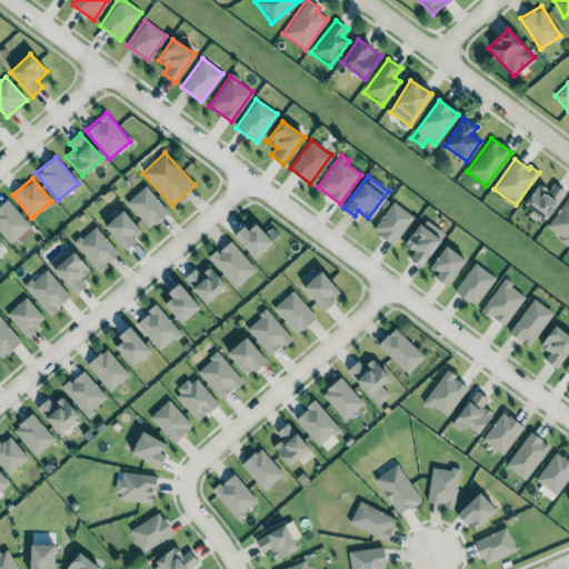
[(553,183),(548,190),(538,182),(523,203),(546,219),(565,191),(553,183)]
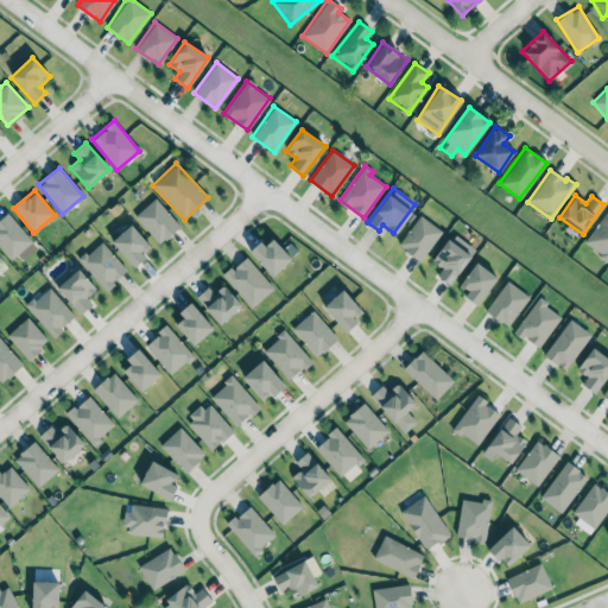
[(159,244),(179,226),(154,197),(134,216),(159,244)]
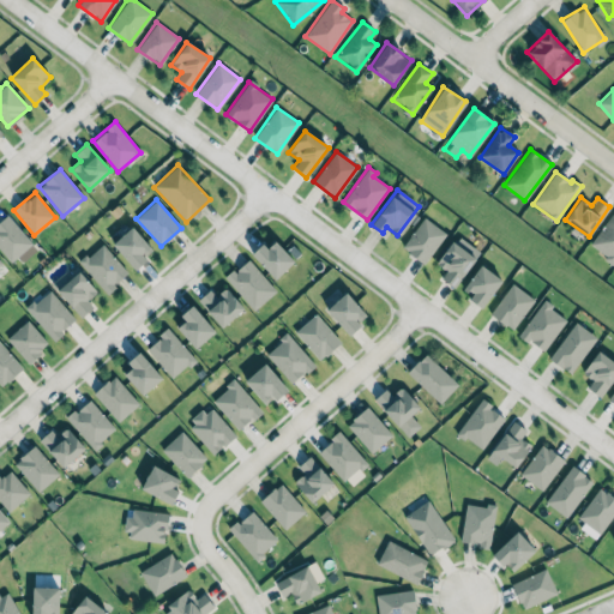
[(589,245),(613,263),(613,260),(613,212),(589,245)]
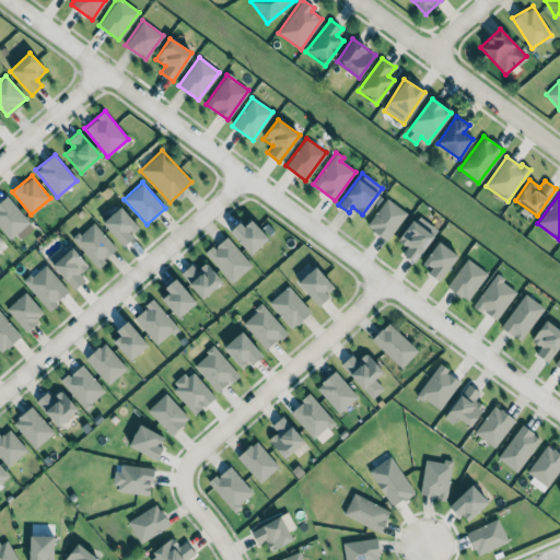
[(32,226),(7,196),(0,201),(0,228),(12,243),(32,226)]
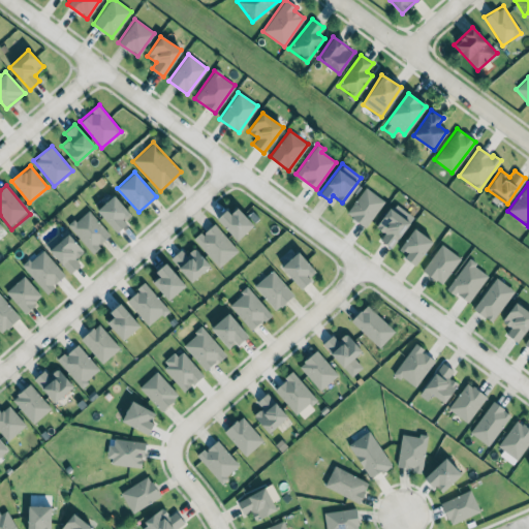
[(365,227),(384,201),(366,187),(345,213),(365,227)]
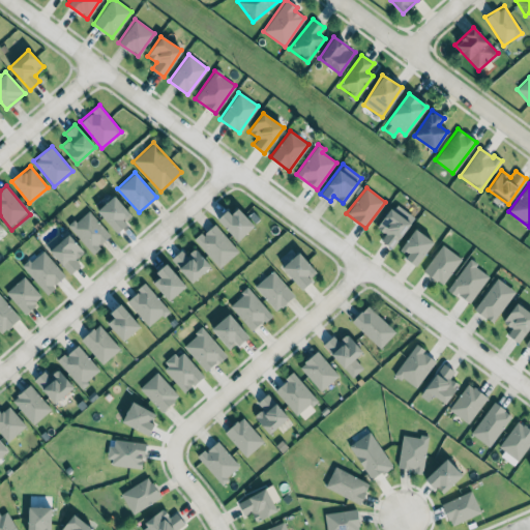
[(123,221),(131,214),(114,195),(97,210),(117,233),(126,224),(123,221)]
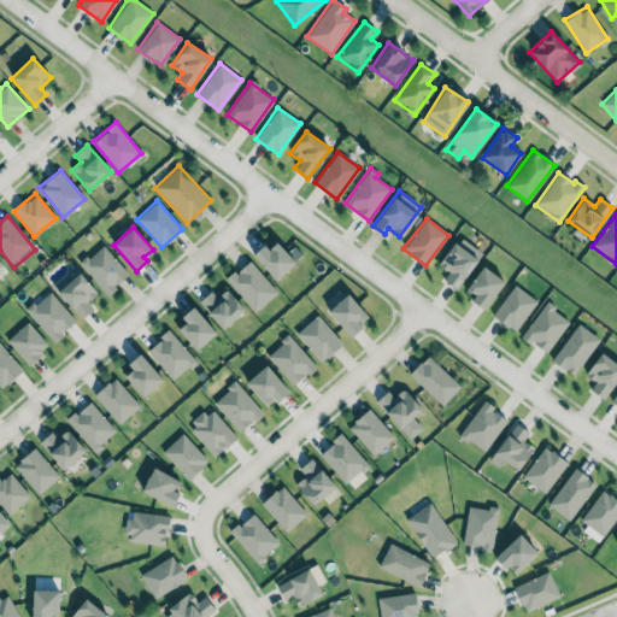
[(276,281),(295,262),(276,241),(269,250),(264,245),(252,256),(276,281)]
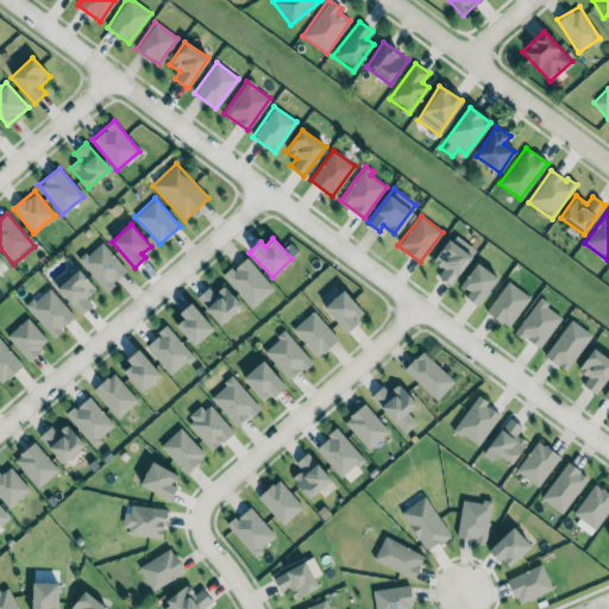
[(433,261),(441,267),(435,275),(450,286),(471,256),(449,239),(433,261)]
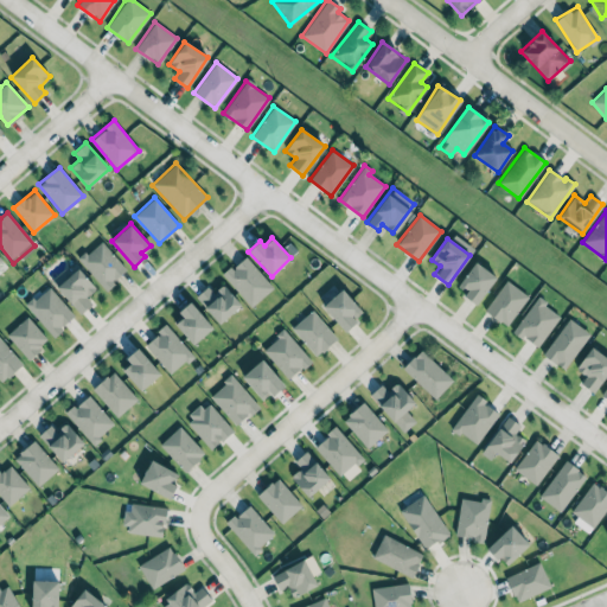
[(104,289),(127,270),(101,240),(78,260),(104,289)]
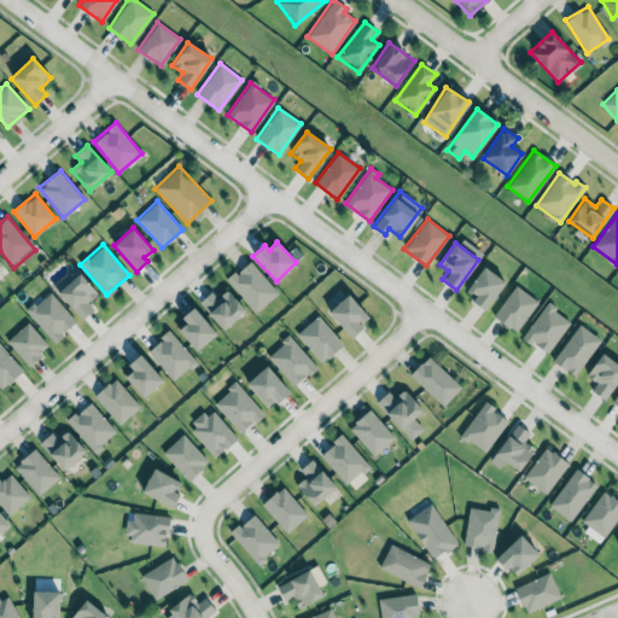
[(255,313),(278,293),(250,260),(227,279),(255,313)]
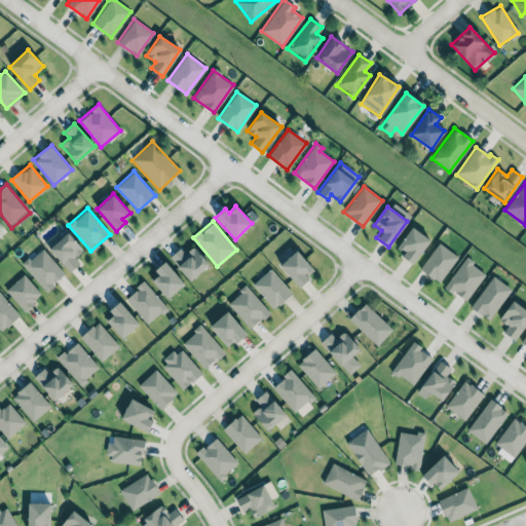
[(404,253),(402,256),(412,263),(429,239),(412,226),(397,248),(404,253)]
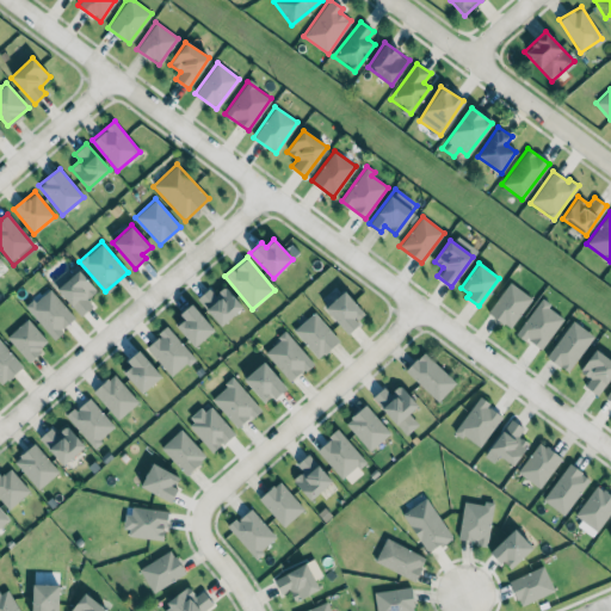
[(92,306),(87,300),(97,290),(78,270),(71,276),(65,270),(50,283),(81,315),(92,306)]
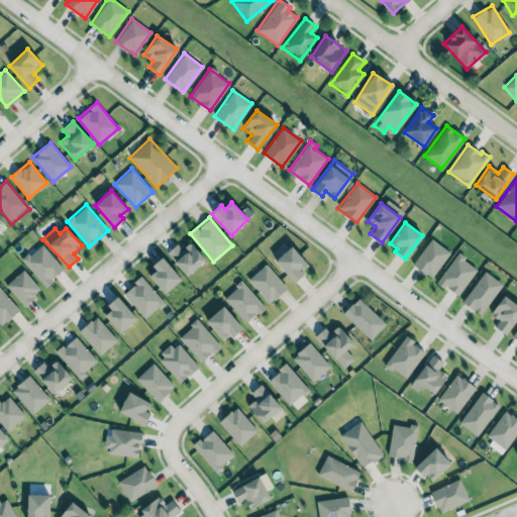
[(431,278),(449,252),(431,238),(412,264),(431,278)]
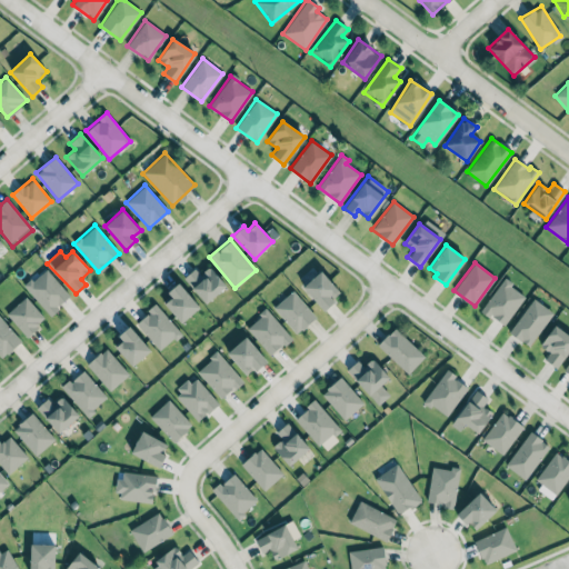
[(200,275),(195,268),(182,278),(206,303),(226,286),(209,266),(200,275)]
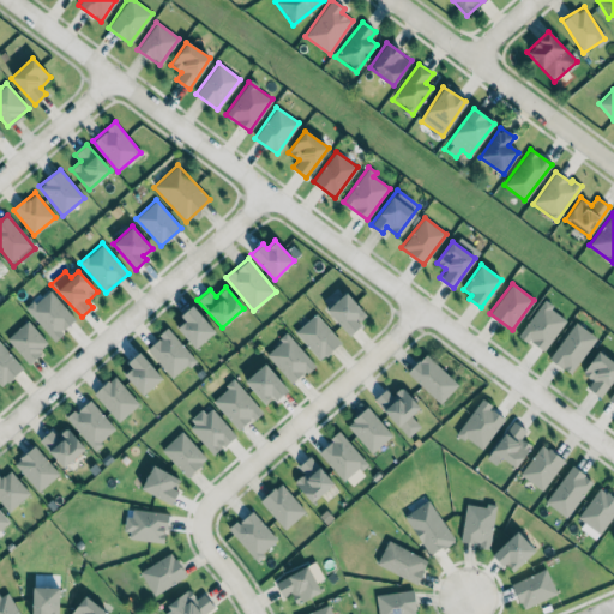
[(76,319),(48,289),(26,309),(54,339),(76,319)]
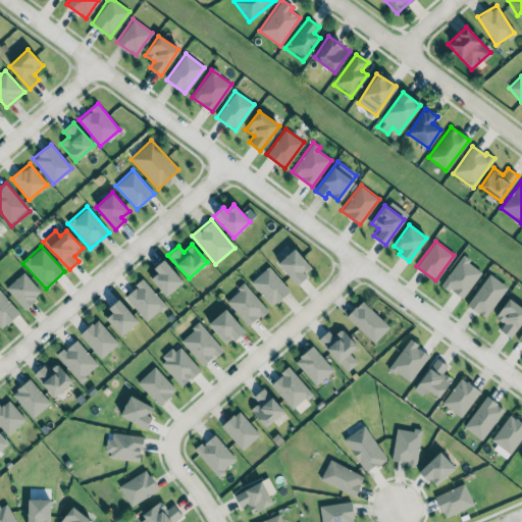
[(297,285),(307,276),(304,273),(311,267),(294,248),(277,263),(297,285)]
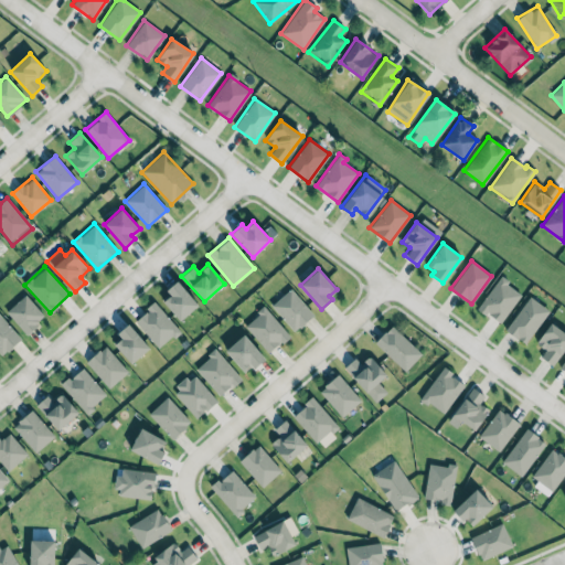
[(500,323),(520,295),(508,286),(511,281),(501,275),(478,308),(500,323)]
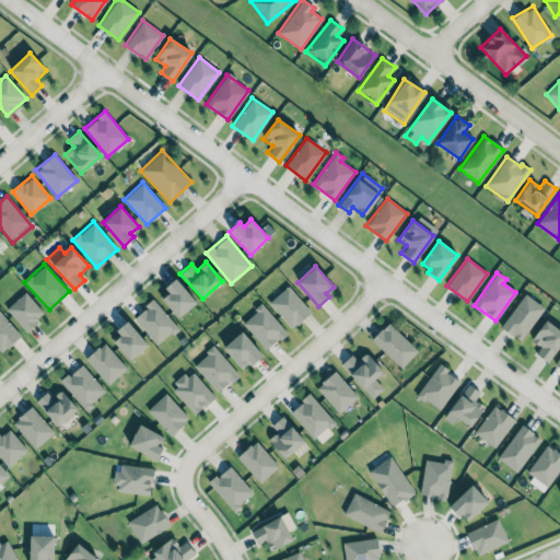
[(162,299),(177,317),(196,303),(175,278),(164,288),(168,293),(162,299)]
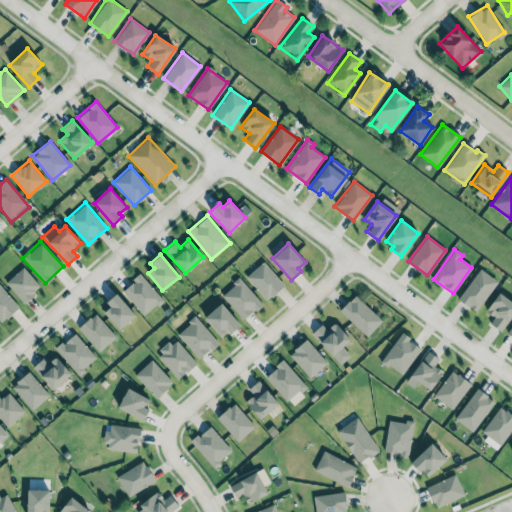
[(284,285),(262,261),(245,277),(267,300),(284,285)]
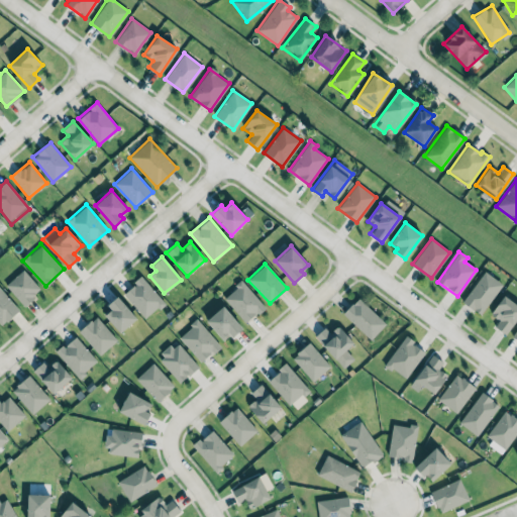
[(41,290),(23,270),(5,285),(23,305),(41,290)]
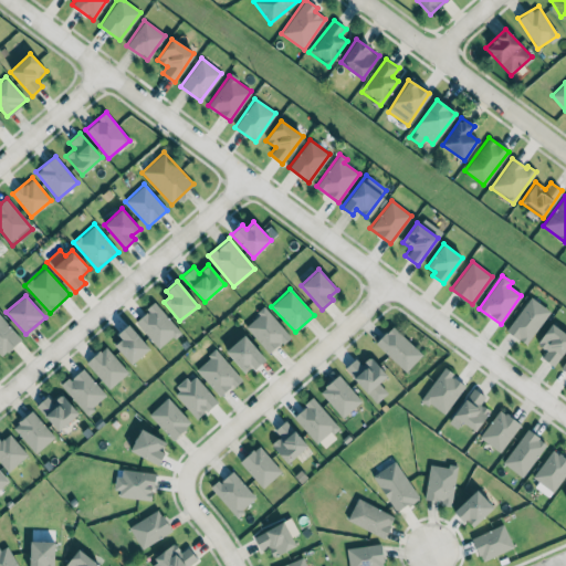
[(549,311),(531,296),(505,329),(525,344),(549,311)]
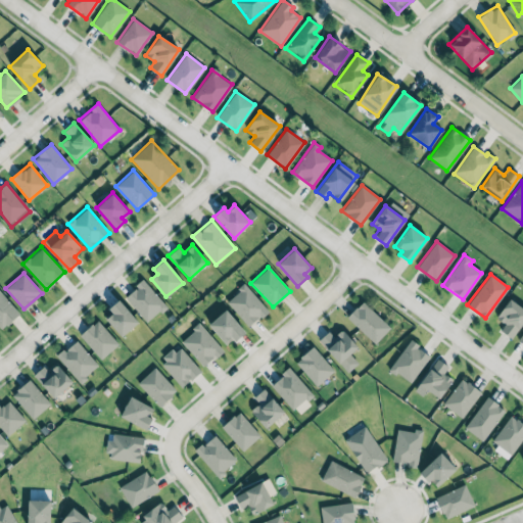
[(125,296),(147,323),(165,305),(143,280),(125,296)]
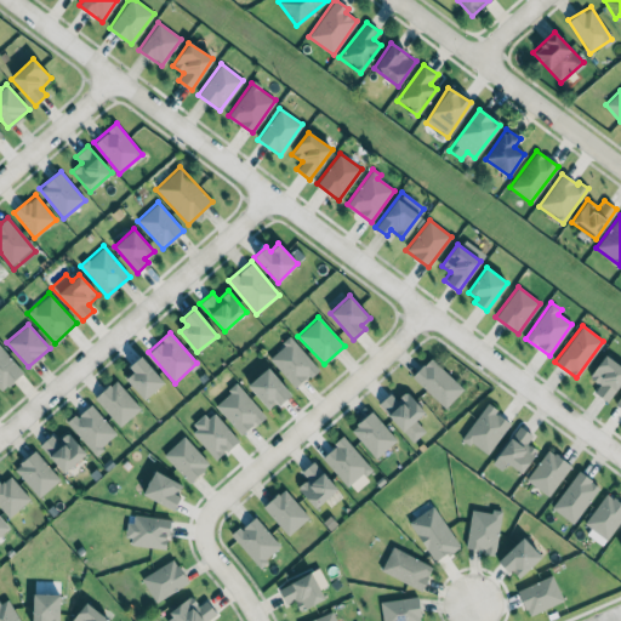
[(268,357),(295,388),(318,369),(291,337),(268,357)]
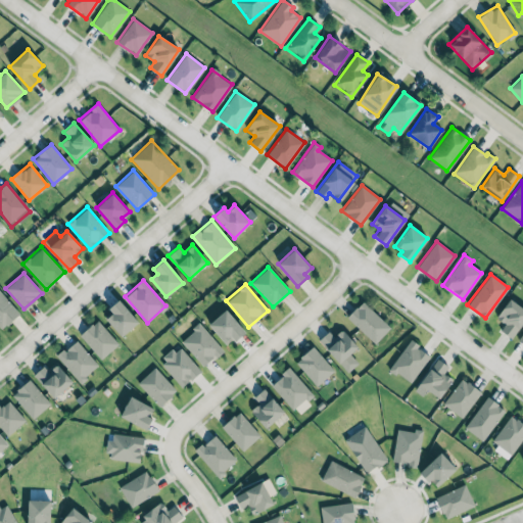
[(0,327),(1,329),(5,325),(7,326),(20,314),(0,290),(0,327)]
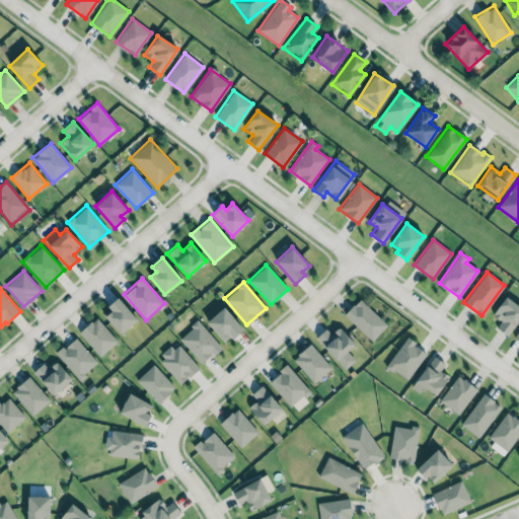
[(496,327),(507,336),(518,318),(518,305),(505,296),(492,315),(501,321),(496,327)]
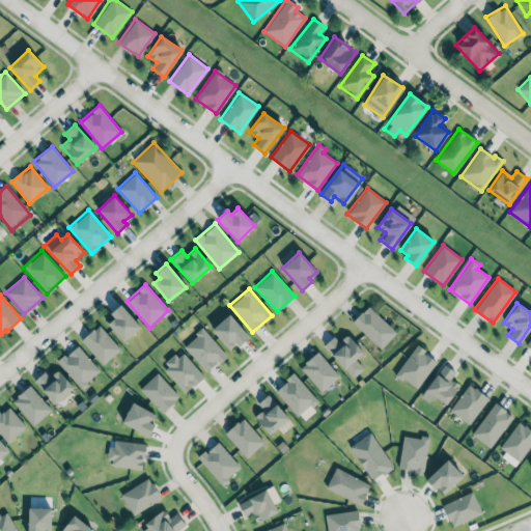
[(380,348),(396,332),(368,305),(352,322),(380,348)]
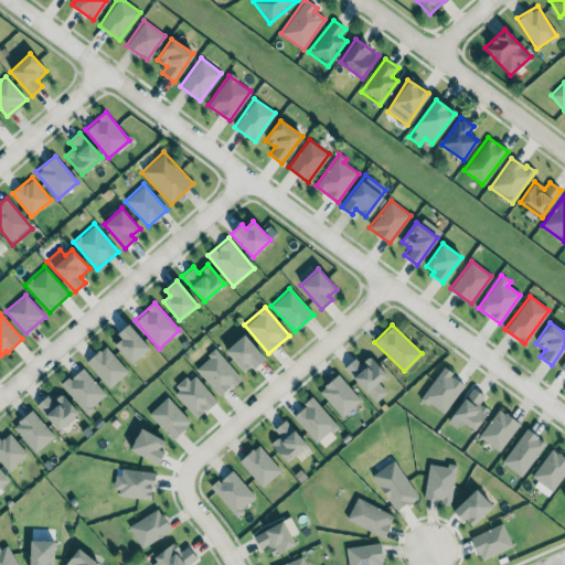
[(131,363),(149,347),(129,326),(112,342),(131,363)]
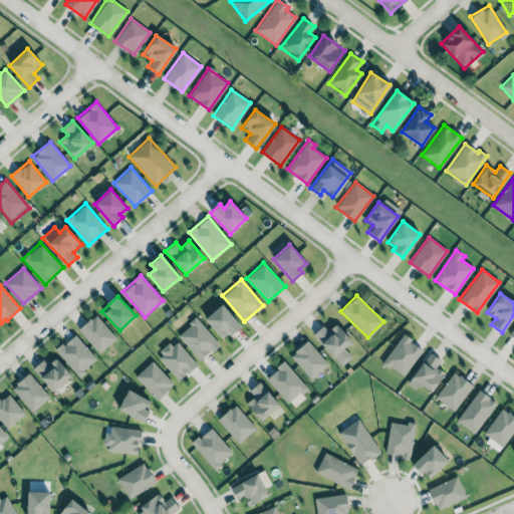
[(220,338),(228,332),(230,334),(240,327),(223,304),(205,317),(220,338)]
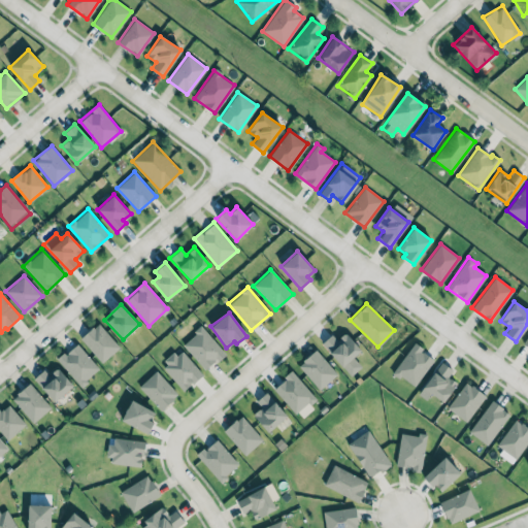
[(120,345),(97,323),(79,338),(102,362),(120,345)]
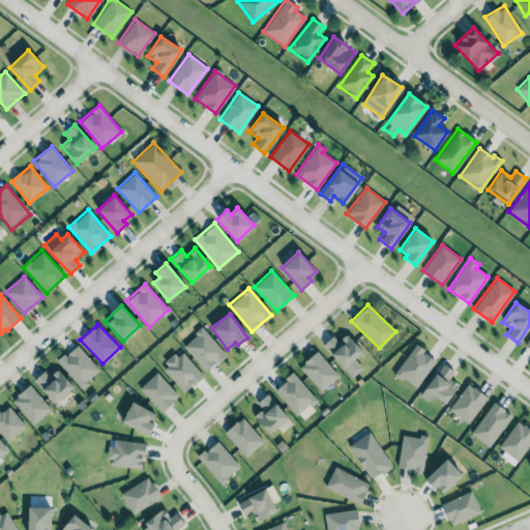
[(182,345),(206,372),(226,354),(202,328),(182,345)]
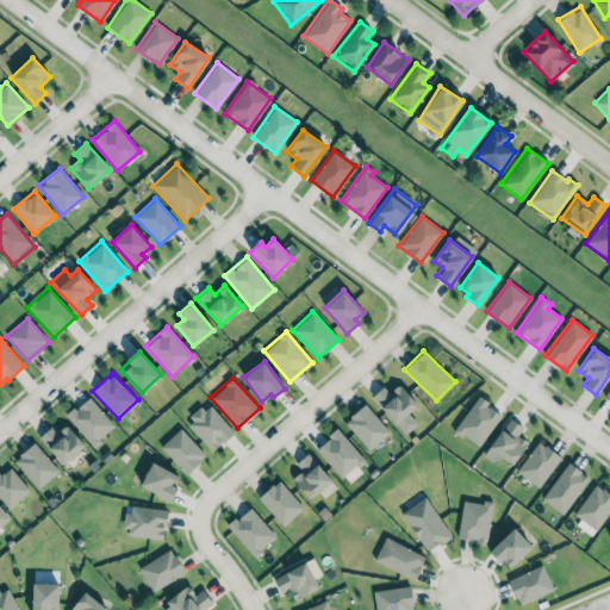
[(388,393),(383,386),(371,397),(405,434),(417,423),(408,412),(417,404),(398,384),(388,393)]
